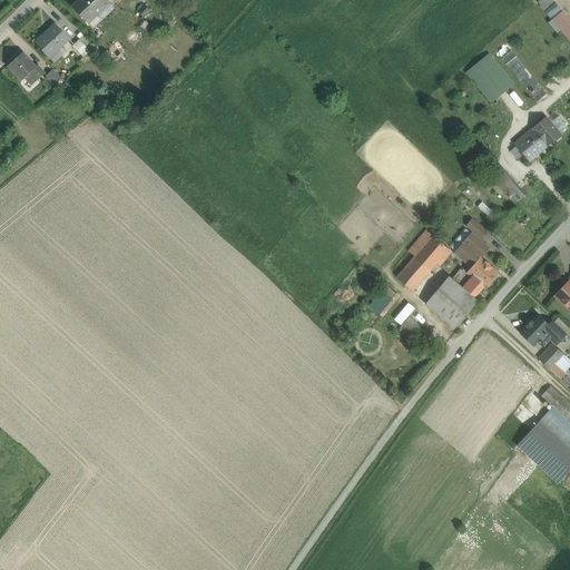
[(110,5),(106,0),(80,0),(72,8),(88,25),(110,5)]
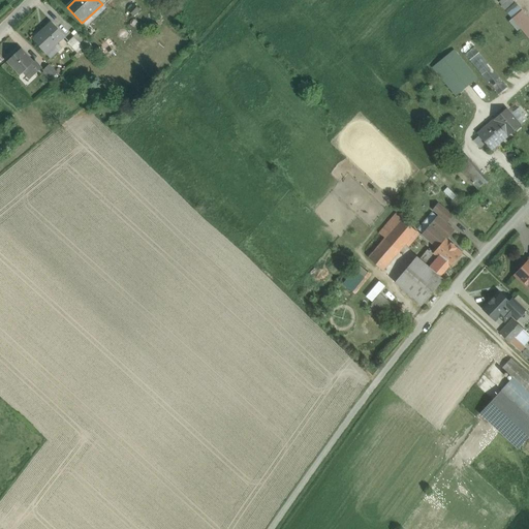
[(528,19),(518,5),(507,13),(528,38),(528,19)]
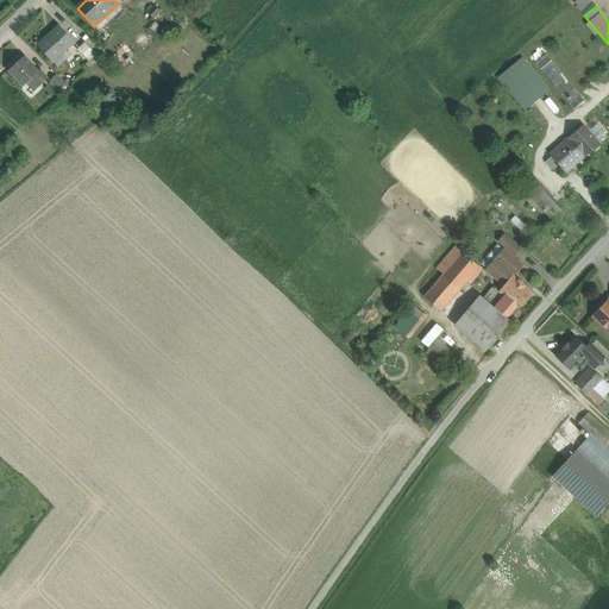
[(58,26),(37,45),(52,62),(74,42),(58,26)]
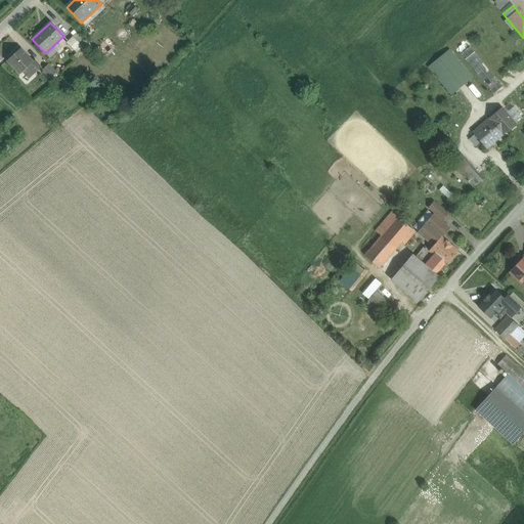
[(87,42),(77,32),(73,36),(83,46),(87,42)]
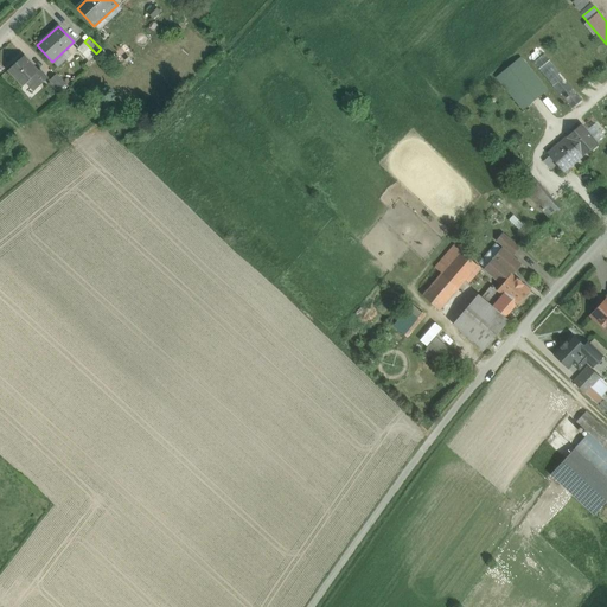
[(96,53),(84,42),(77,50),(88,62),(93,57),(96,53)]
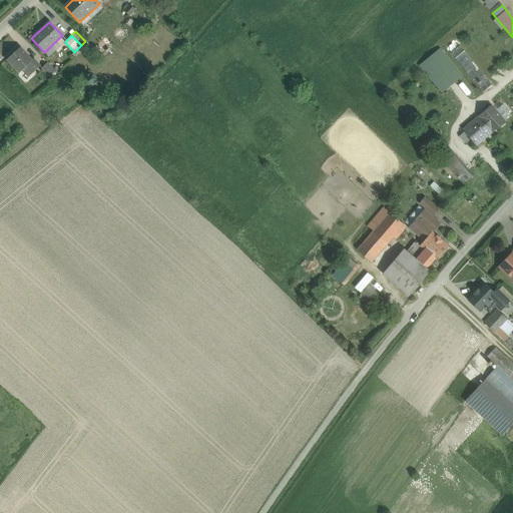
[(456,40),(449,46),(452,50),(460,44),(456,40)]
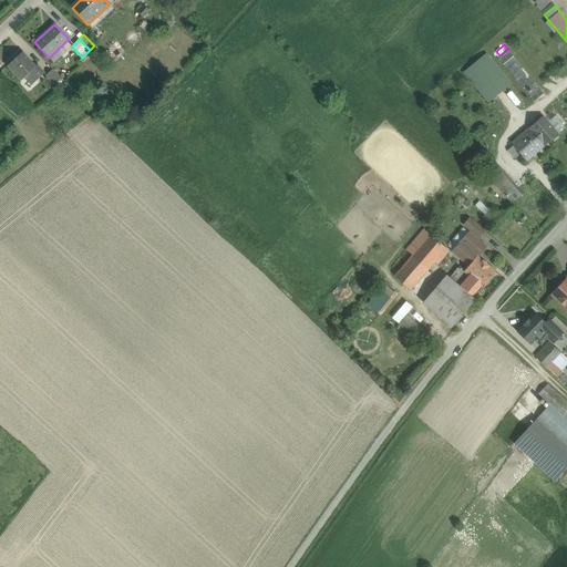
[(544,93),(508,50),(498,59),(534,102),(544,93)]
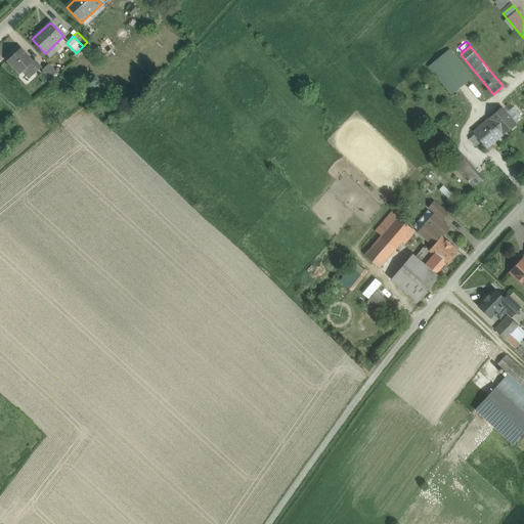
[(33,61),(20,48),(7,60),(20,74),(28,68),(34,75),(41,68),(34,60),(33,61)]
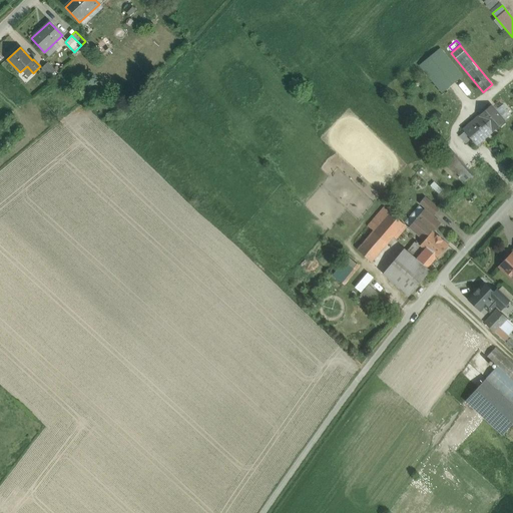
[(463,76),(440,48),(418,66),(441,94),(463,76)]
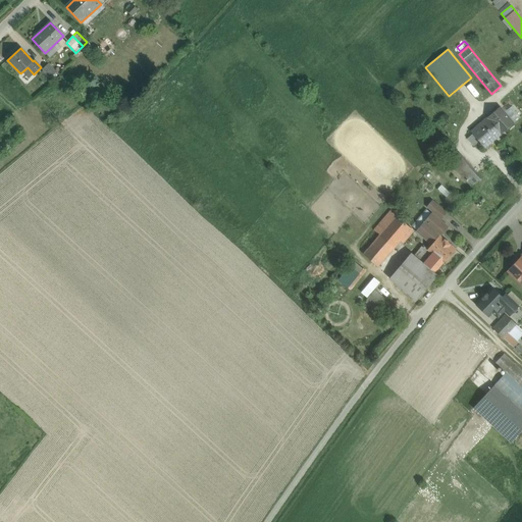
[(57,72),(48,64),(43,69),(51,79),(57,72)]
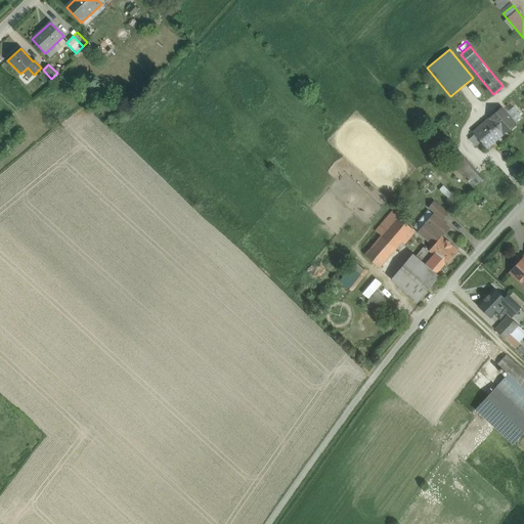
[(489,119),(473,133),(486,148),(504,134),(516,124),(501,107),(489,119)]
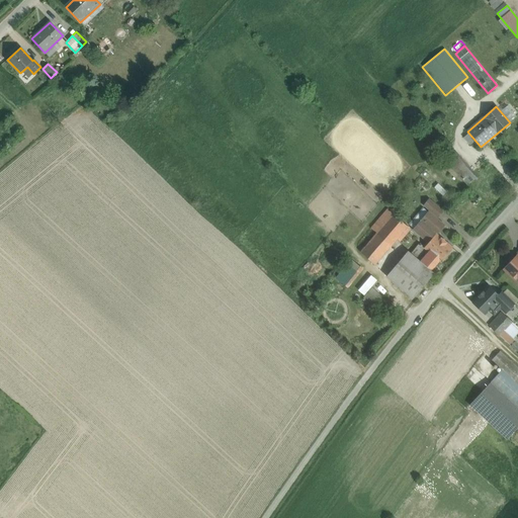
[(477,178),(455,154),(447,162),(449,164),(458,175),(467,185),(477,178)]
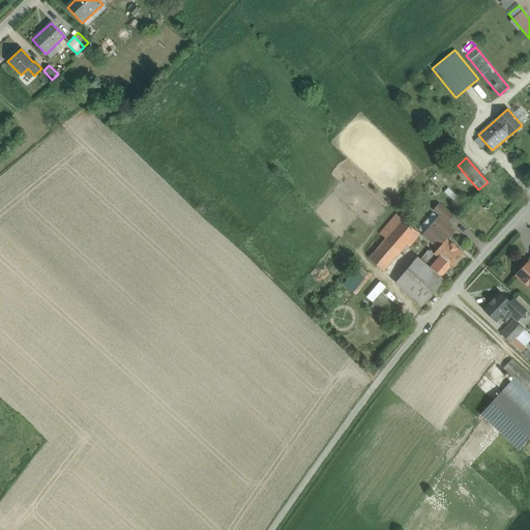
[(469,179),(460,168),(454,172),(464,183),(469,179)]
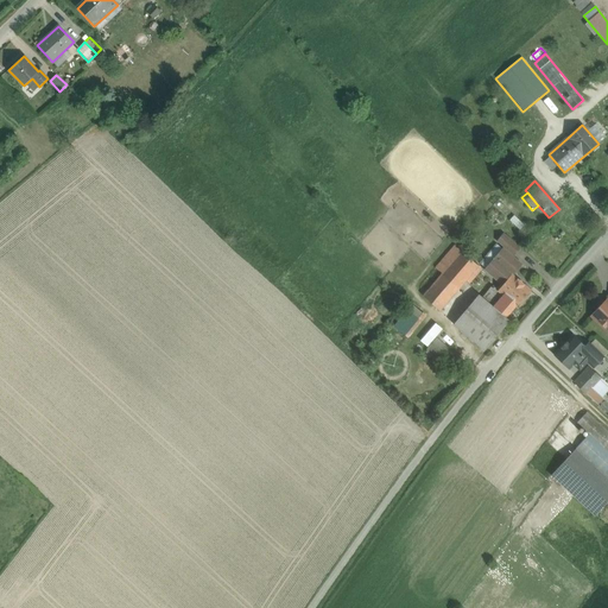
[(519,248),(504,235),(498,241),(514,255),(519,248)]
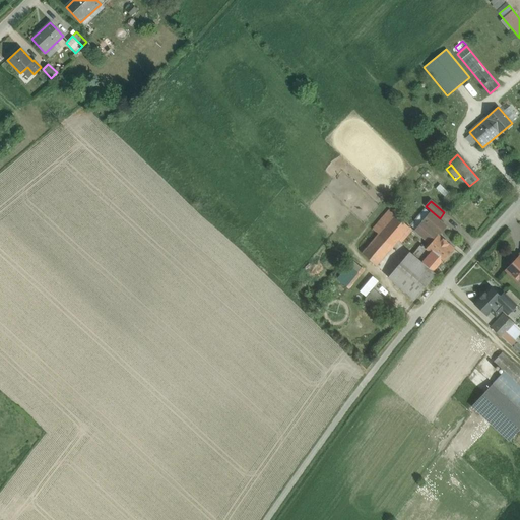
[(389,210),(356,248),(377,266),(409,228),(389,210)]
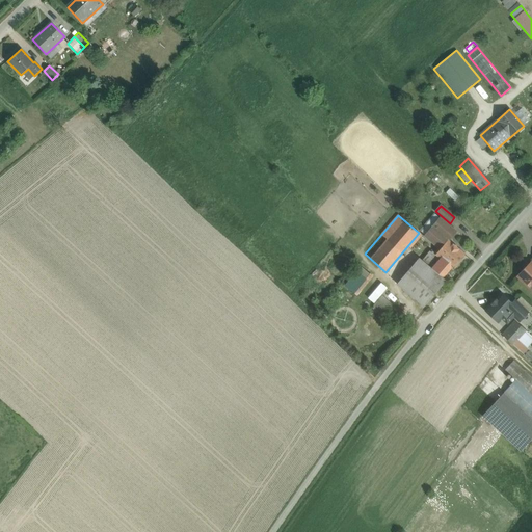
[(441,218),(425,236),(441,248),(448,240),(455,232),(441,218)]
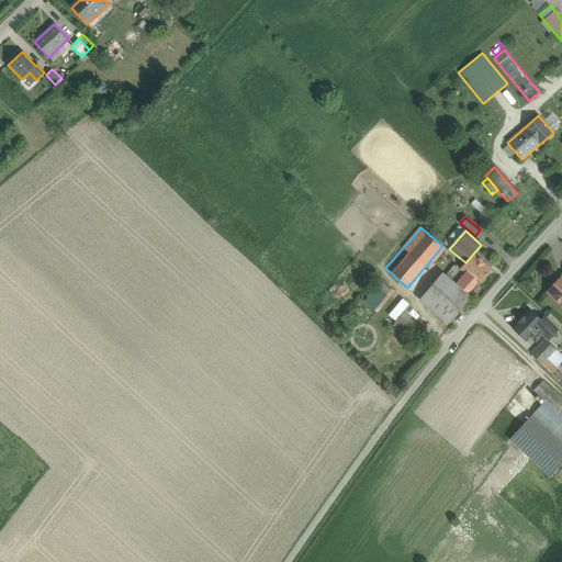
[(465,262),(461,268),(456,263),(446,276),(468,294),(476,283),(478,284),(491,268),(473,254),(465,262)]
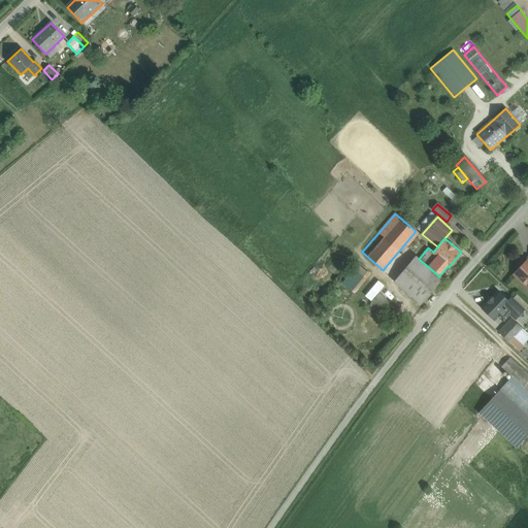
[(419,259),(416,256),(394,282),(421,304),(442,278),(439,276),(419,259)]
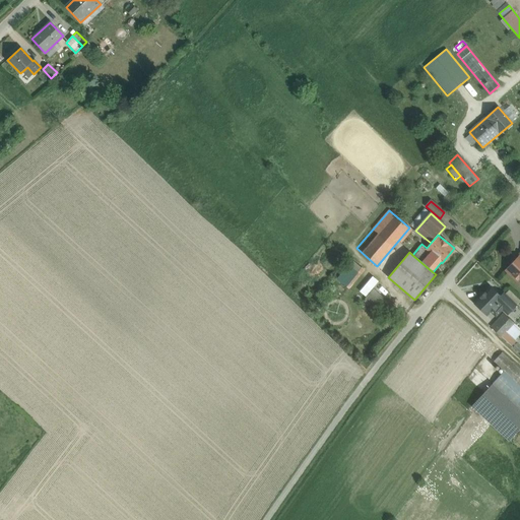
[(519,257),(506,270),(519,283),(519,257)]
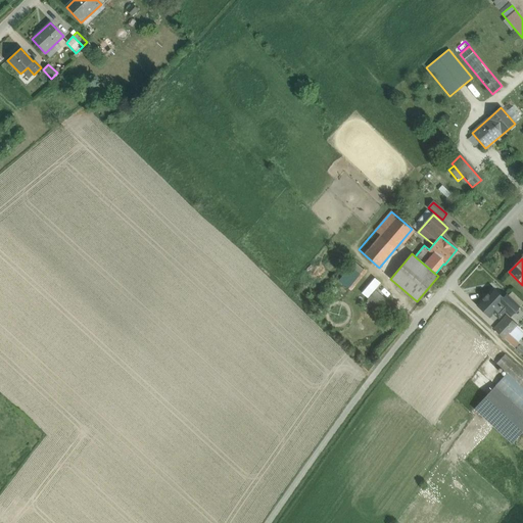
[(376,278),(364,292),(369,296),(381,282),(376,278)]
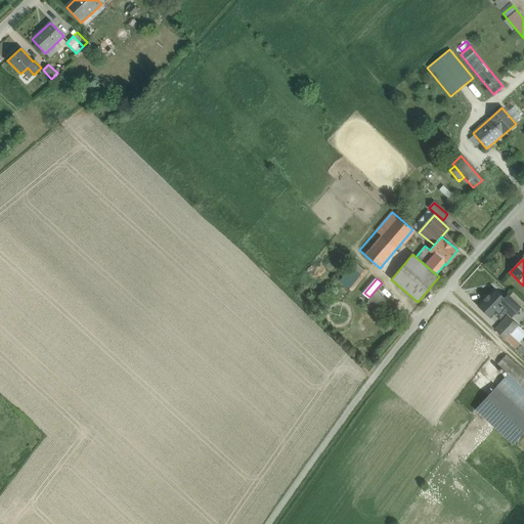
[(504,299),(494,290),(478,306),(490,318),(496,312),(501,317),(507,312),(512,317),(511,315),(518,307),(520,309),(521,308),(508,295),(504,299)]
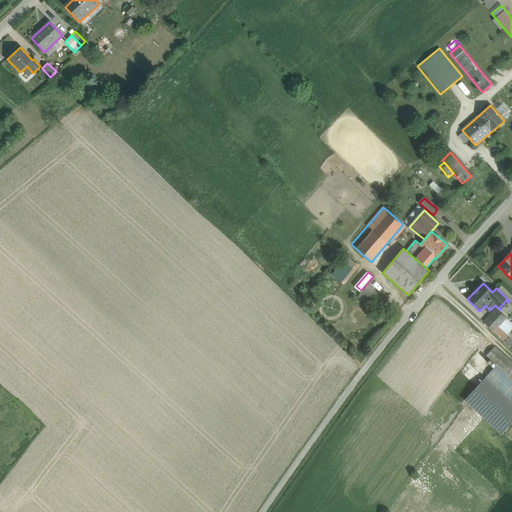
[(393,308),(369,286),(358,298),(365,304),(367,301),(386,317),(393,308)]
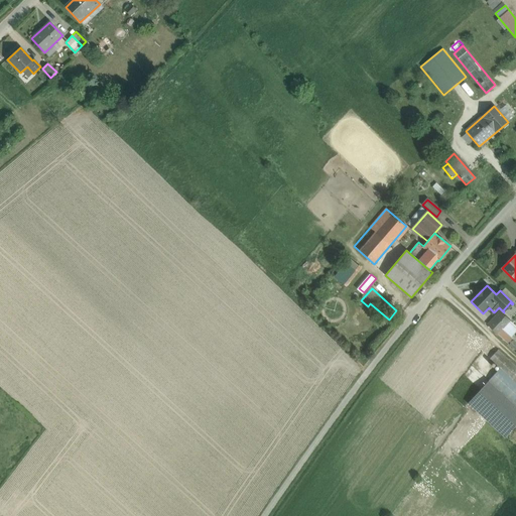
[(362,295),(356,290),(351,296),(357,301),(362,295)]
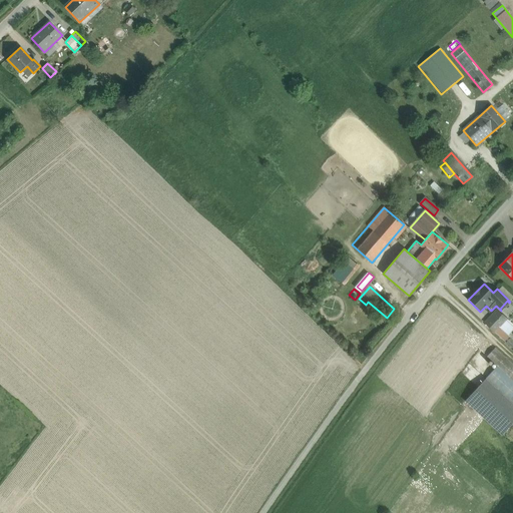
[(497,310),(485,324),(495,333),(500,328),(507,319),(497,310)]
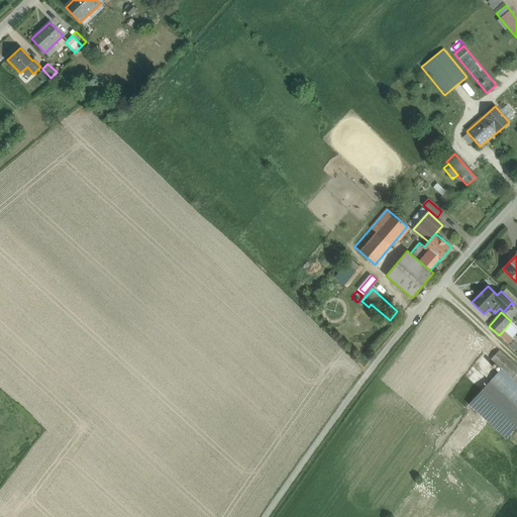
[(504,330),(499,335),(507,343),(512,337),(504,330)]
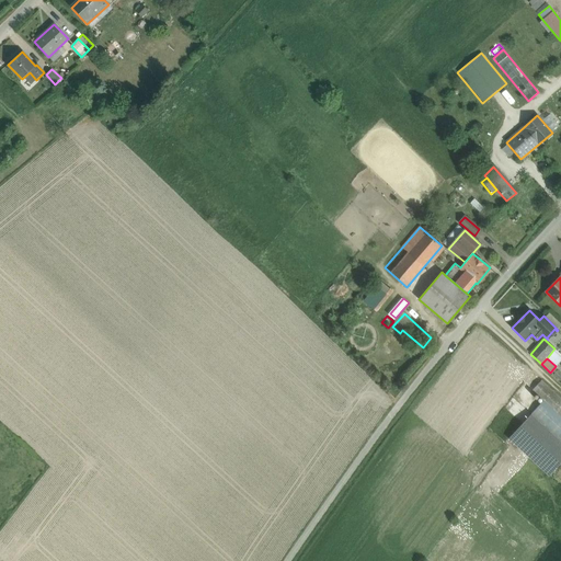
[(560,441),(560,398),(541,380),(533,390),(544,401),(531,414),(560,441)]
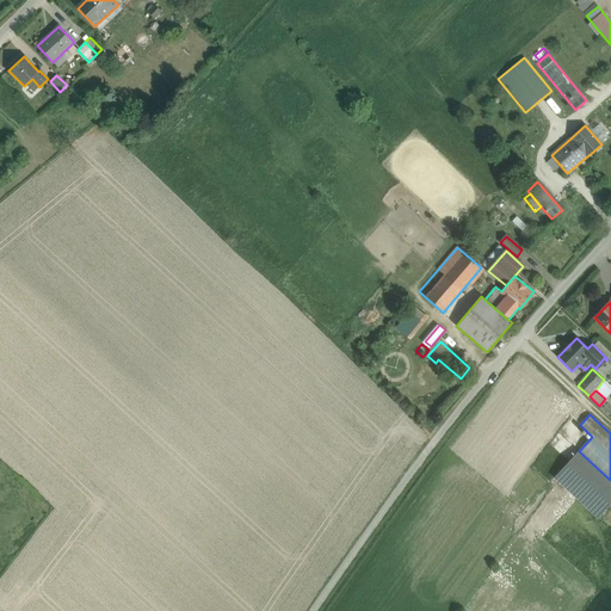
[(610,480),(579,451),(554,479),(598,519),(610,504),(610,480)]
